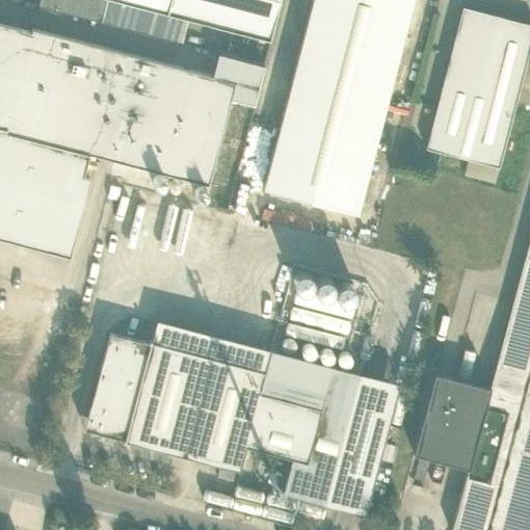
[(282,0),(41,0),(40,6),(220,53),(226,31),(271,43),(282,0)]
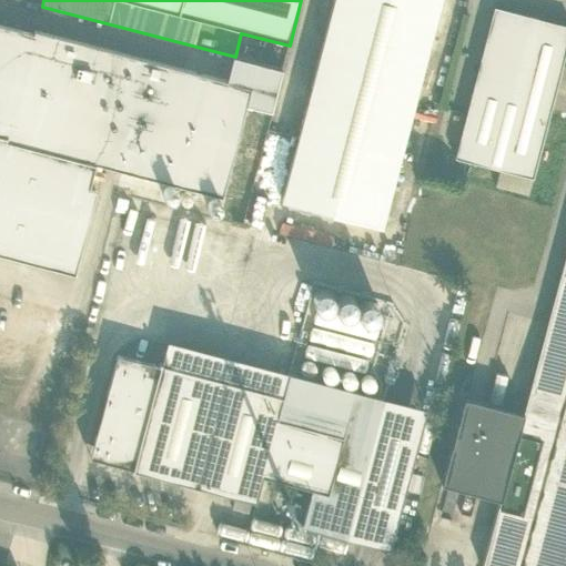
[(443,0),(336,0),(283,202),(383,229),(443,0)]
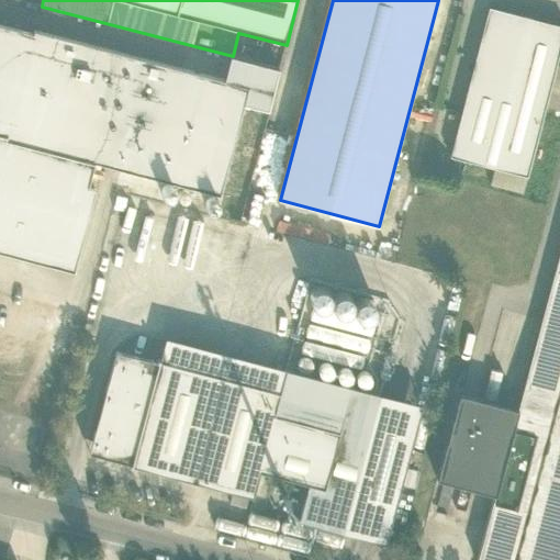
[(492,187),(524,196),(547,108),(559,111),(559,68),(557,67),(559,56),(559,28),(490,10),(451,159),(496,171),(492,187)]
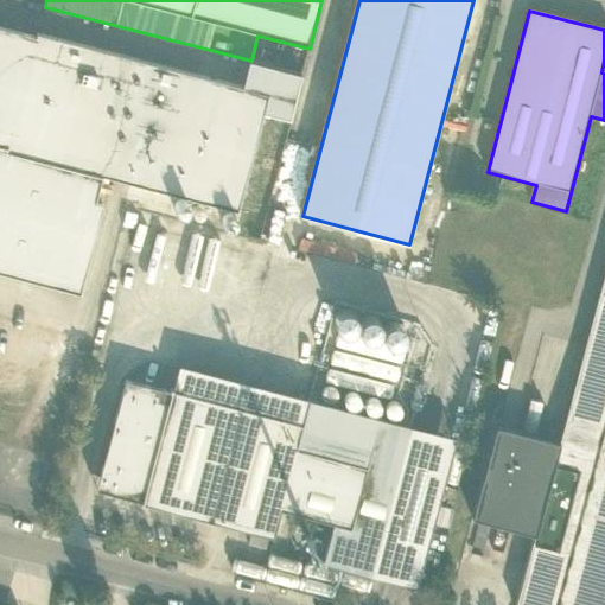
[(37,38),(0,27),(0,272),(80,294),(102,207),(95,204),(102,176),(239,211),(262,114),(291,121),(301,77),(249,64),(242,88),(37,34),(37,38)]
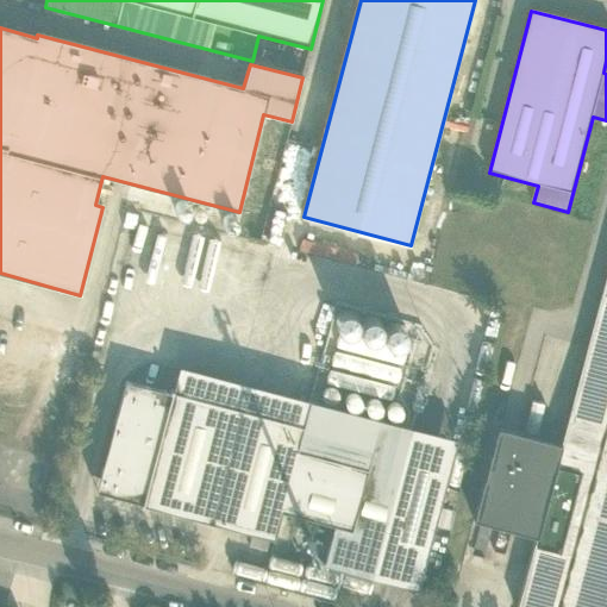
[(606,279),(562,446),(500,432),(475,524),(538,539),(520,606),(606,606),(606,279)]
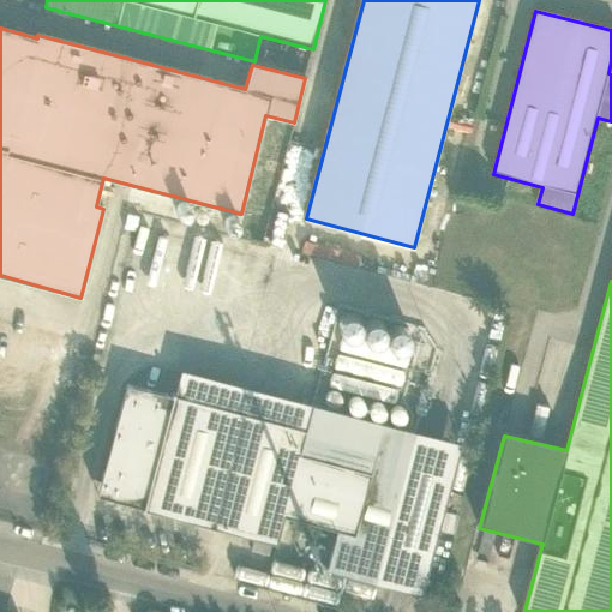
[(406,364),(412,330),(339,319),(334,352),(406,364)]
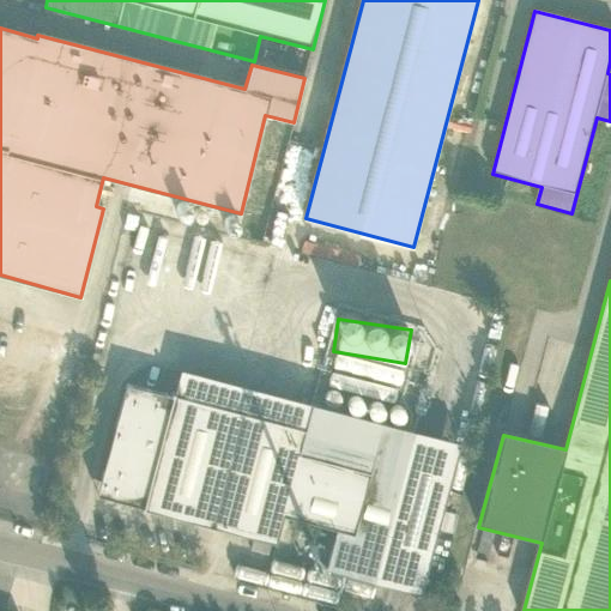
[(128,386),(100,495),(276,544),(285,516),(355,536),(383,424),(182,371),(175,397),(173,395),(171,398),(128,386)]
